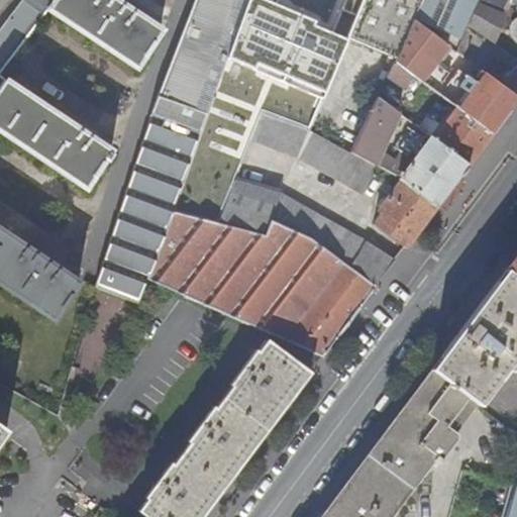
[(42,0),(20,0),(0,29),(0,86),(6,78),(1,74),(48,4),(42,0)]
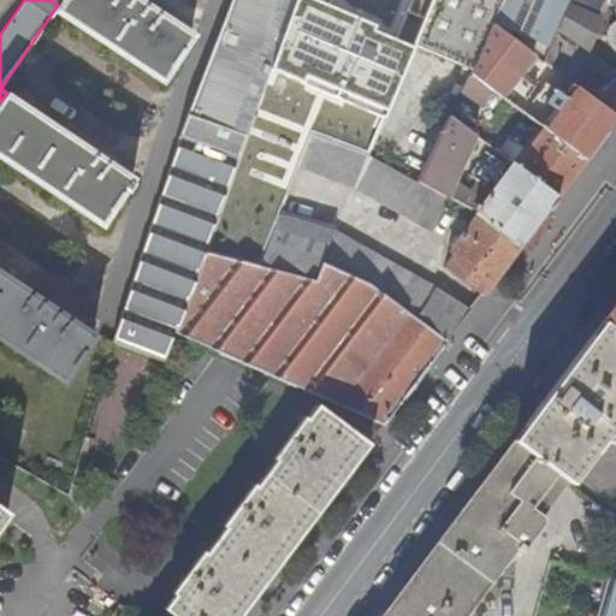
[(165,80),(200,30),(154,0),(61,0),(58,5),(165,80)]
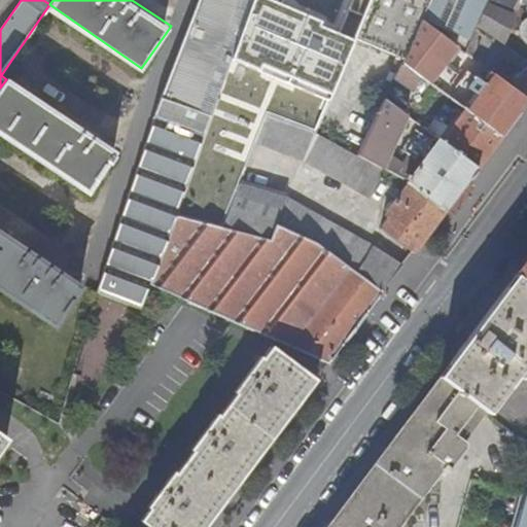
[(199,0),(153,120),(203,138),(253,0),(199,0)]
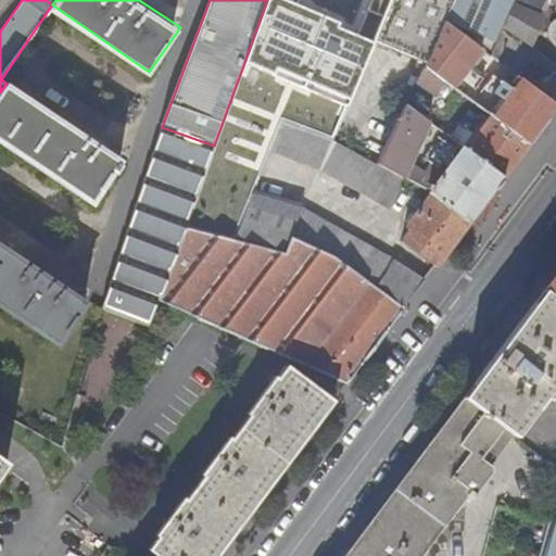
[(267,0),(214,146),(185,227),(236,240),(248,210),(254,193),(272,149),(282,121),(329,0),(267,0)]
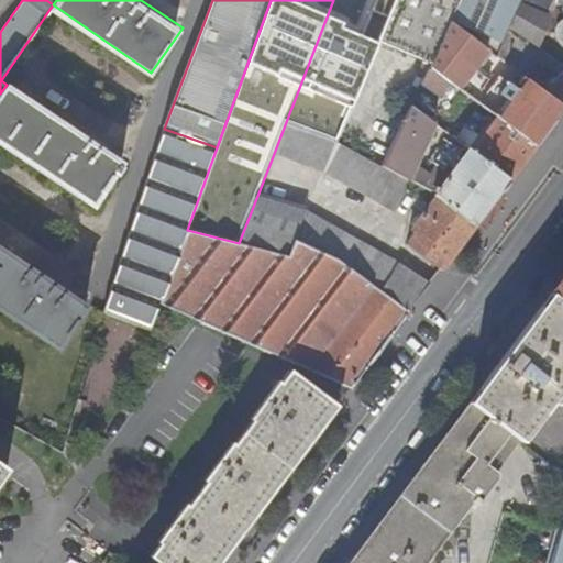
[(333,0),(286,122),(338,142),(355,100),(381,42),(398,0),(333,0)]
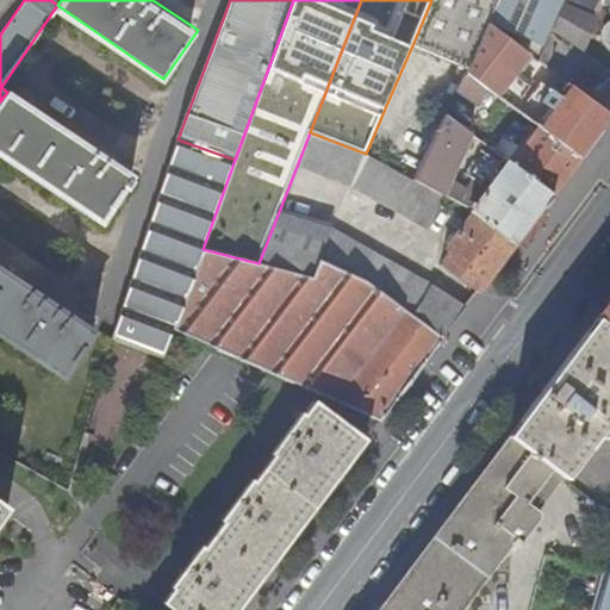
[(498,0),(431,0),(412,45),(467,69),(478,45),(489,23),(498,0)]
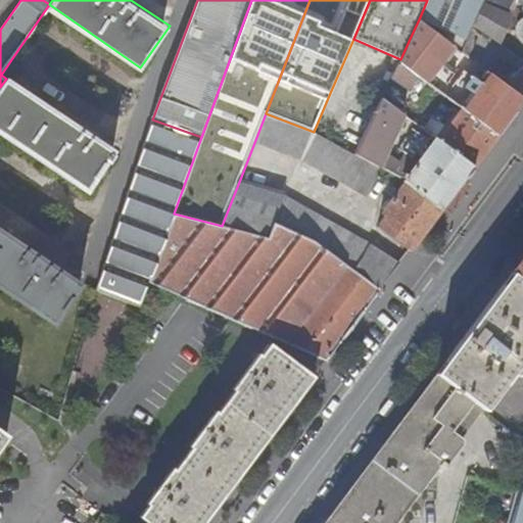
[(427,0),(419,19),(462,38),(479,0),(427,0)]
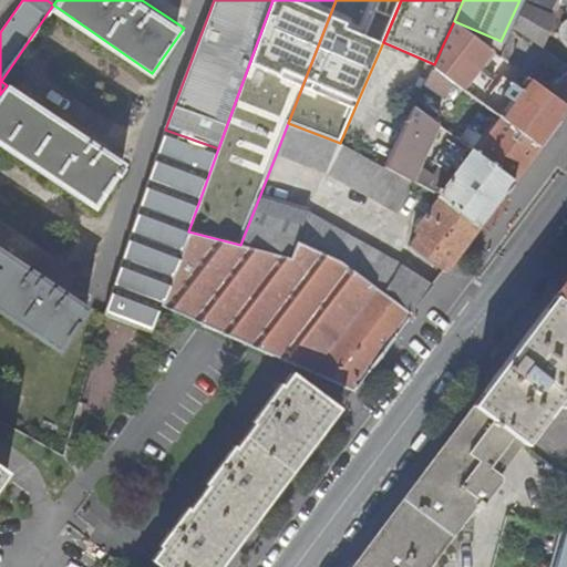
[(560,0),(524,0),(498,53),(500,54),(533,79),(566,104),(566,65),(542,47),(560,0)]
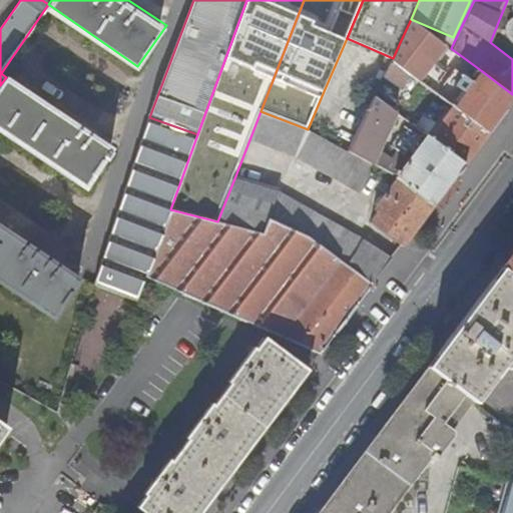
[(411,19),(402,38),(424,54),(436,37),(411,19)]
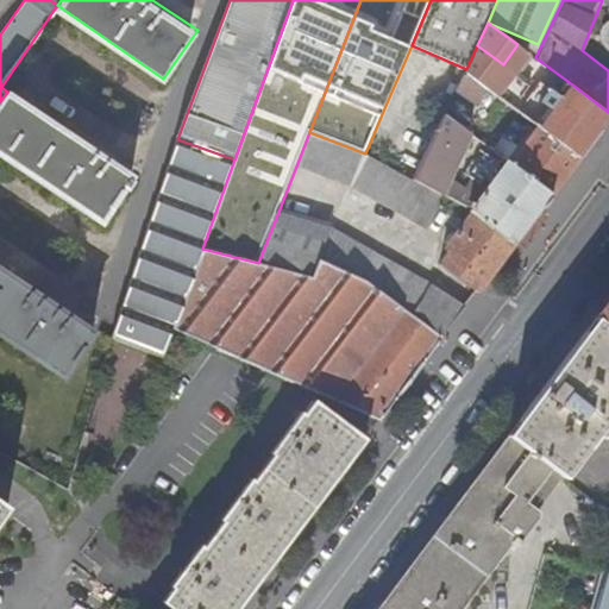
[(502,100),(520,76),(503,64),(477,45),(466,69),(464,73),(489,90),(502,100)]
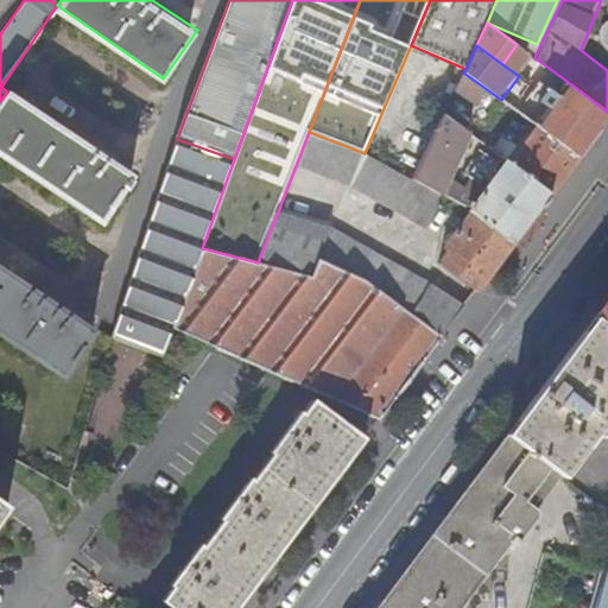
[(476,106),(488,90),(463,73),(455,90),(476,106)]
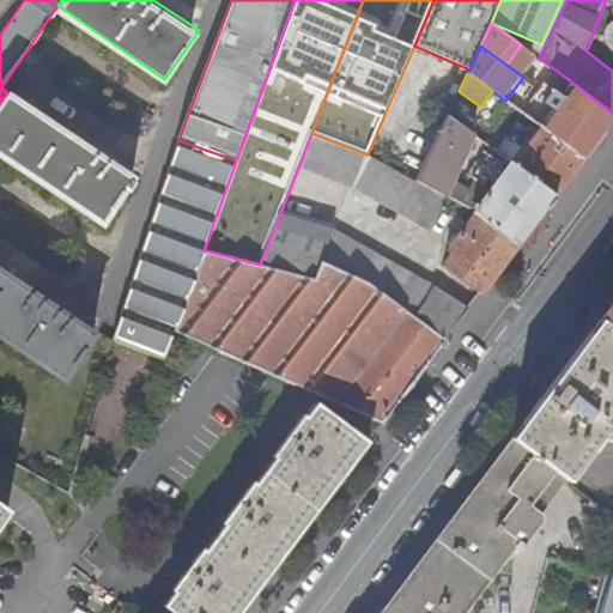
[(523,115),(542,129),(582,158),(606,128),(607,127),(612,117),(612,113),(576,85),(566,97),(547,83),(523,115)]
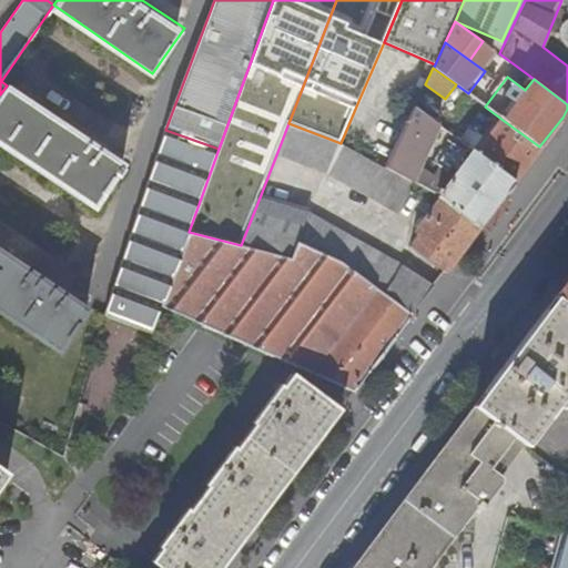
[(439,107),(445,99),(425,84),(422,93),(439,107)]
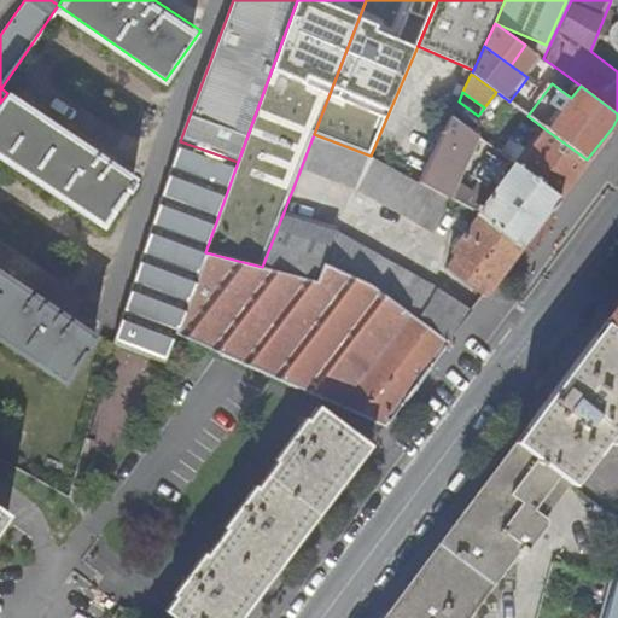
[(0,151),(105,223),(135,179),(98,153),(48,120),(7,93),(0,103),(0,151)]
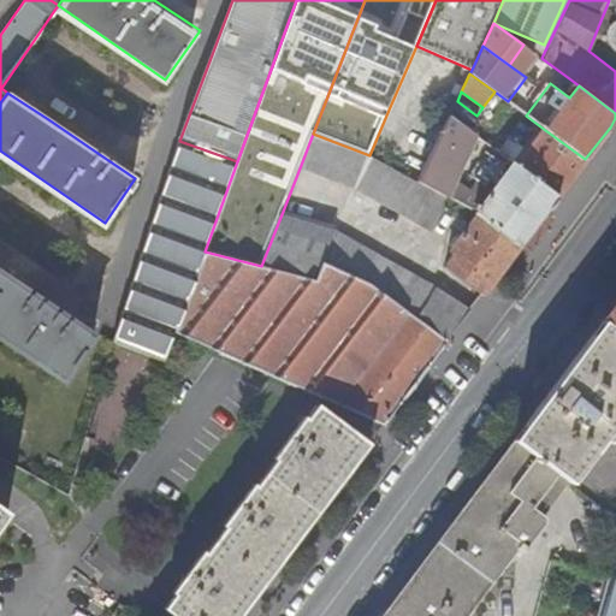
[(414,122),(389,110),(369,155),(390,166),(414,122)]
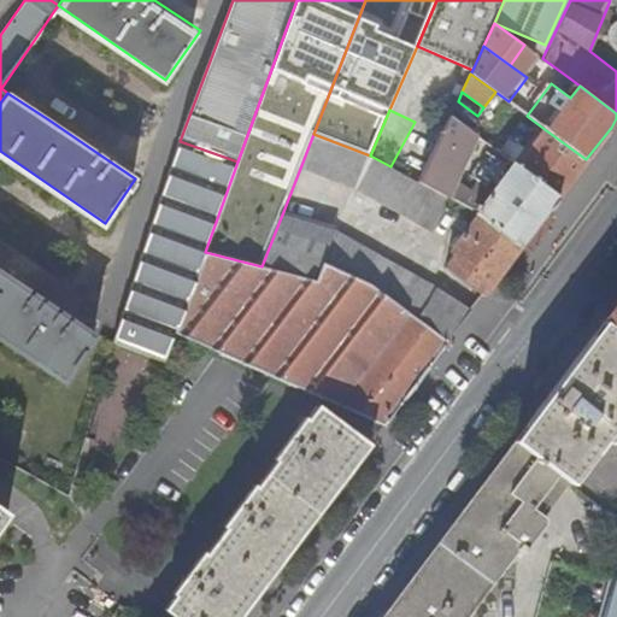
[(457,181),(477,135),(451,116),(421,182),(436,191),(450,198),(479,213),(481,215),(521,245),(559,195),(518,165),(513,162),(510,166),(493,154),(486,166),(501,178),(495,187),(486,199),(472,191),(457,181)]
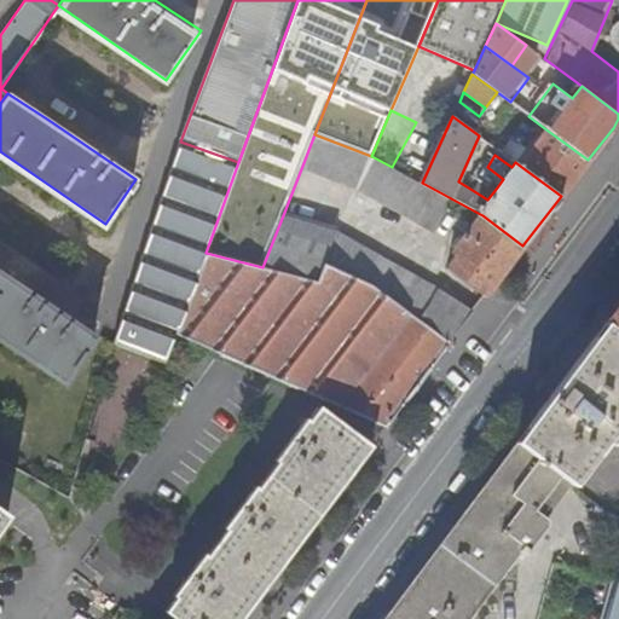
[(588,160),(548,131),(532,151),(520,166),(561,196),(574,178),(588,160)]
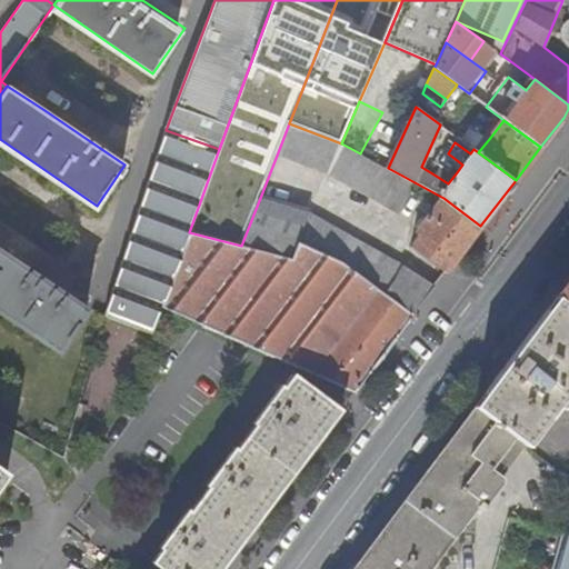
[(399,211),(415,182),(402,176),(388,168),(360,153),(341,143),(289,123),(278,152),(331,173),(388,205),(399,211)]
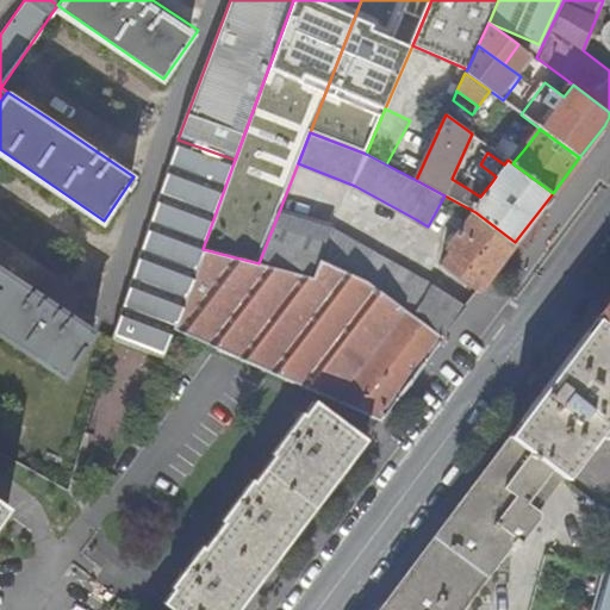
[(508,160),(512,163),(524,149),(510,138),(497,153),(508,160)]
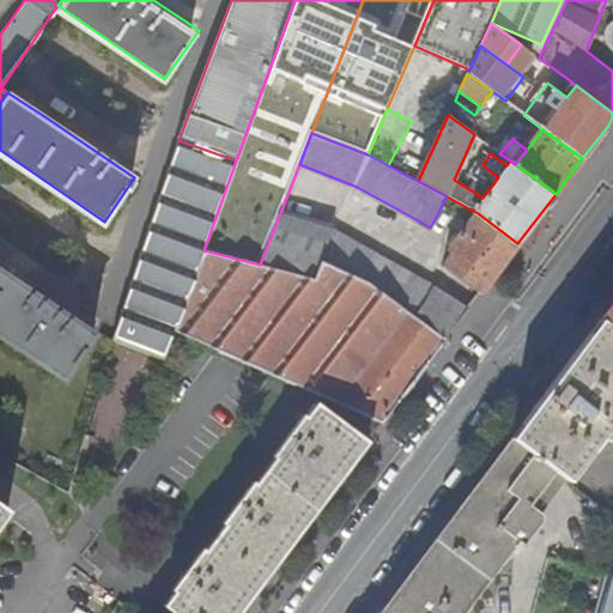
[(178,140),(113,340),(164,360),(174,331),(382,422),(392,410),(444,339),(368,281),(323,261),(315,279),(260,265),(204,250),(236,161),(178,140)]
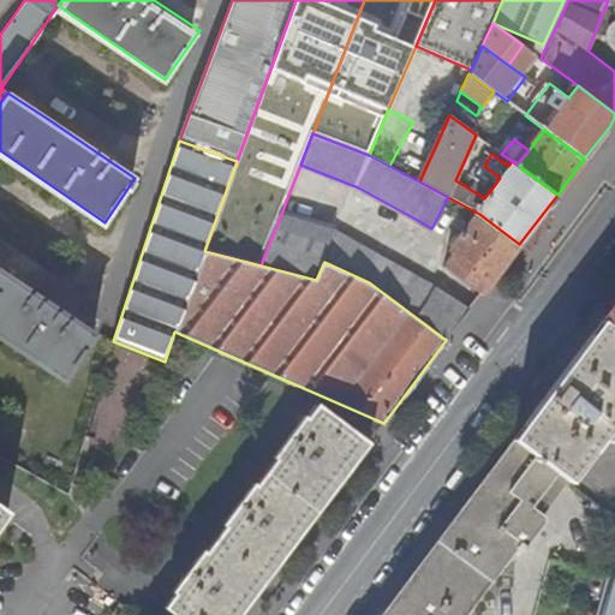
[(479,177),(471,190),(484,198),(494,186),(479,177)]
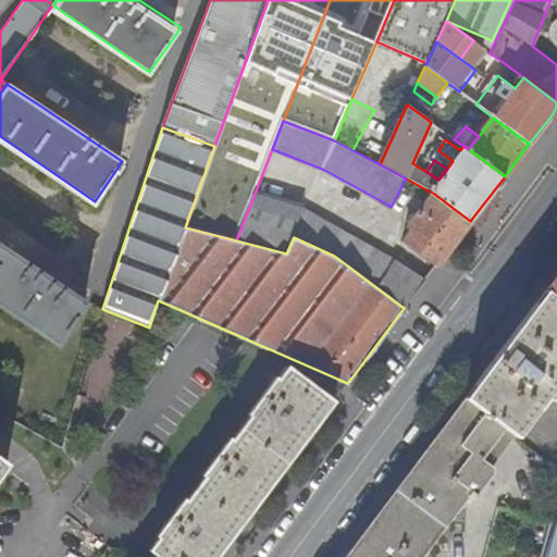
[(304,209),(255,194),(248,210),(297,223),(304,209)]
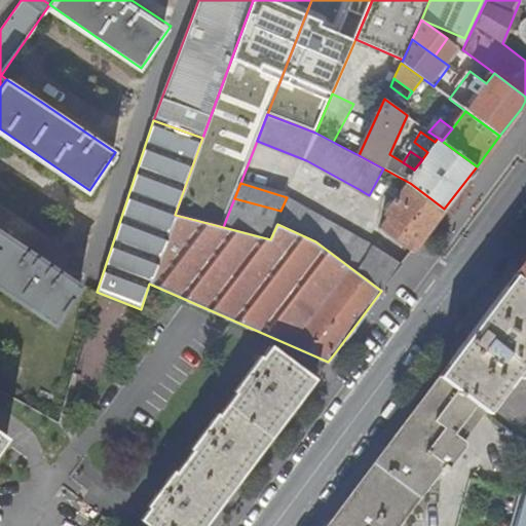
[(381,227),(412,252),(444,209),(410,183),(385,215),(388,217),(381,227)]
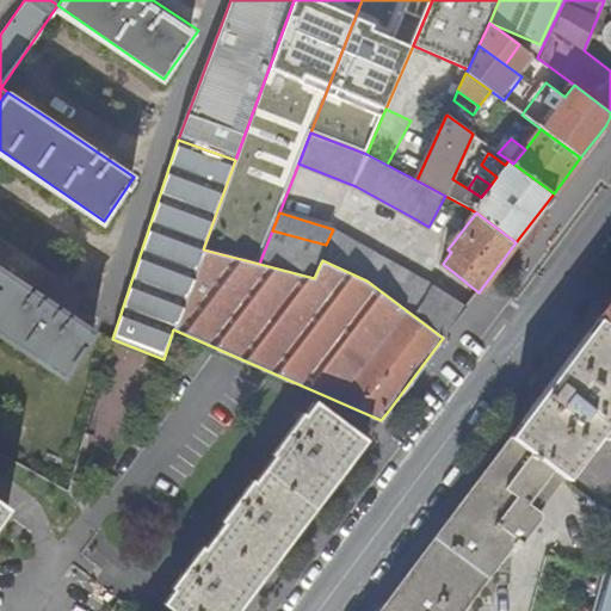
[(432,284),(333,229),(326,245),(272,230),(259,264),(314,278),(322,260),(366,281),(443,338),(468,307),(432,284)]
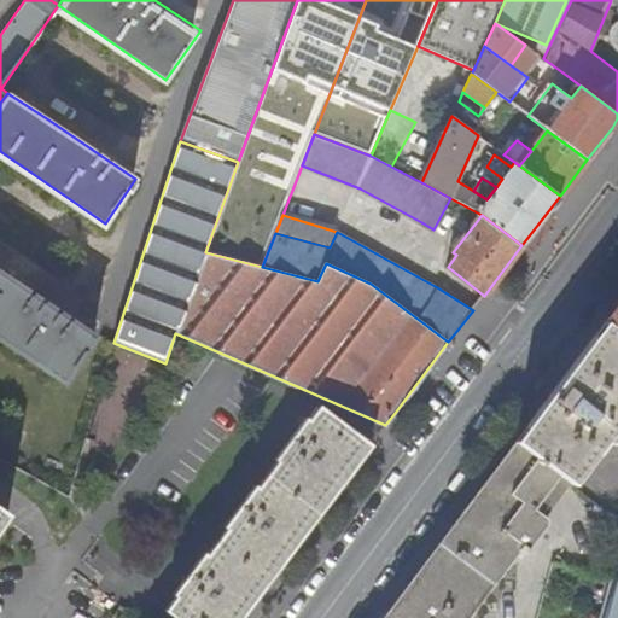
[(0,274),(0,339),(64,383),(94,338),(35,298),(0,274)]
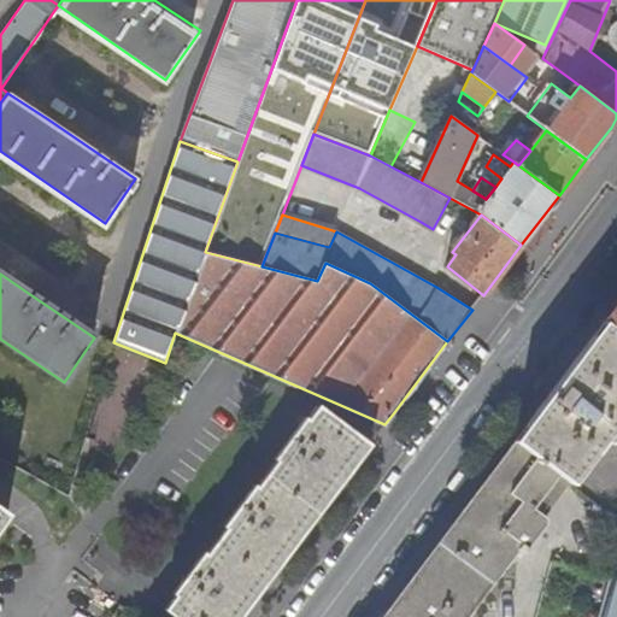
[(616,328),(616,306),(606,321),(616,328)]
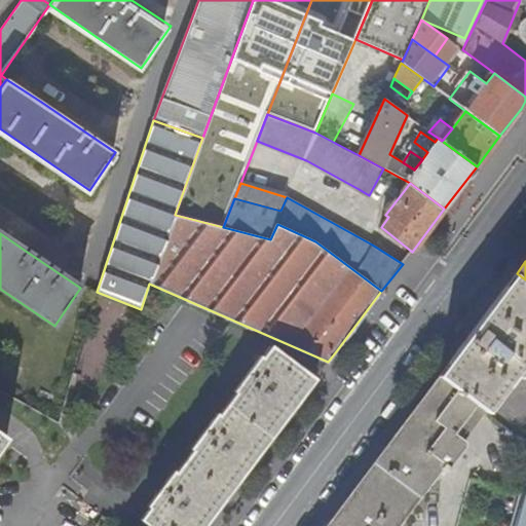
[(525,280),(517,274),(440,376),(486,411),(489,413),(525,364),(525,280)]
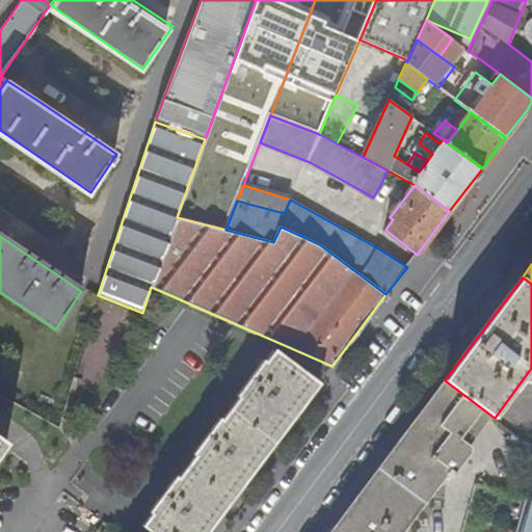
[(142,526),(151,531),(206,531),(319,382),(274,350),(266,361),(264,360),(238,395),(239,397),(222,419),(221,418),(193,454),(195,455),(178,478),(176,476),(150,511),(152,513),(142,526)]
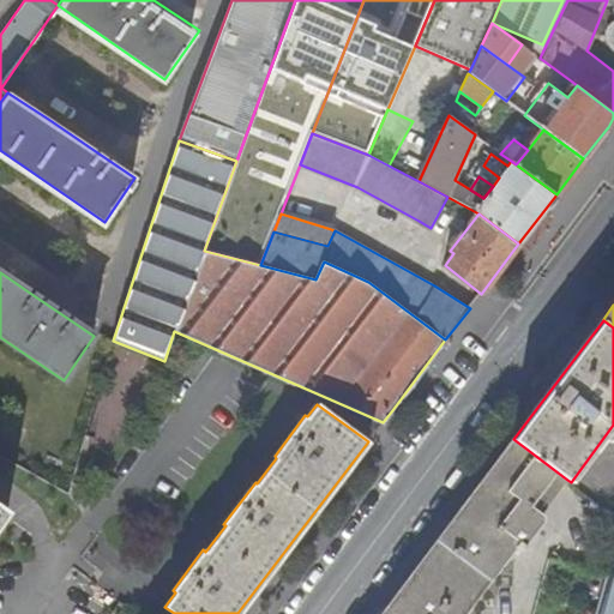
[(465,613),(567,480),(513,439),(395,596),(386,613),(465,613)]
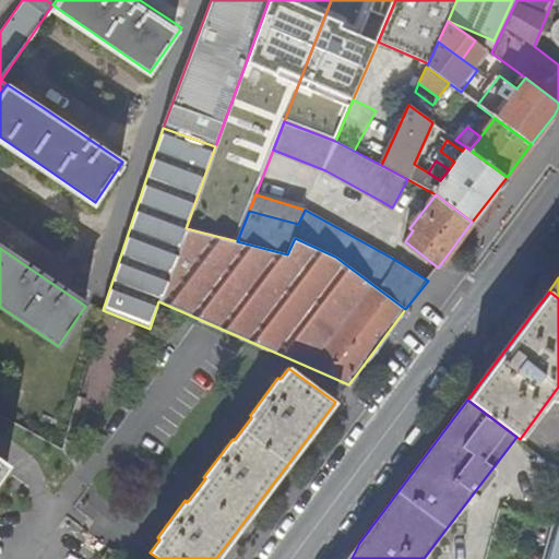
[(558,558),(558,525),(558,526),(548,558),(558,558)]
